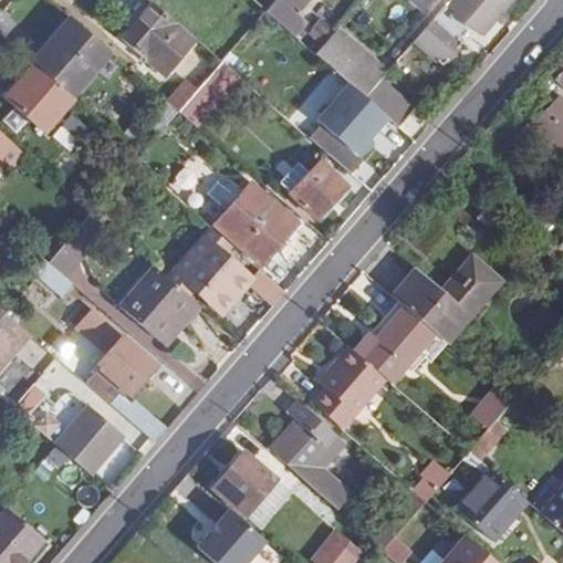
[(302,19),(294,12),(304,0),(270,0),(262,10),(290,32),(302,19)]
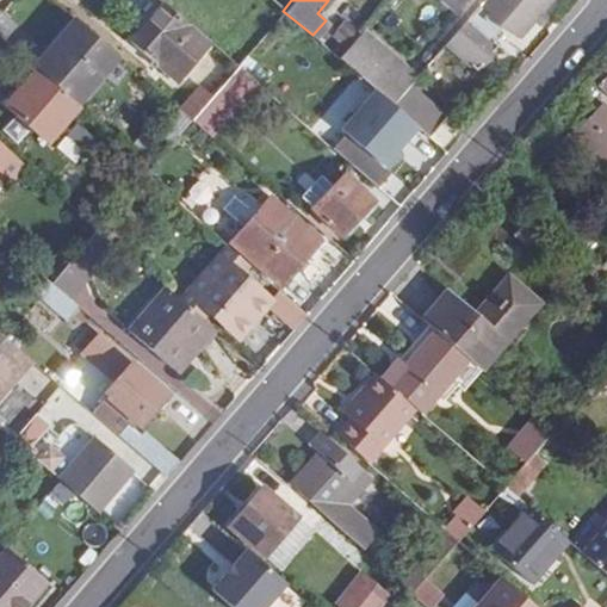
[(524,37),(555,0),(483,0),(446,44),(477,70),(499,45),(491,39),(507,23),(524,37)]
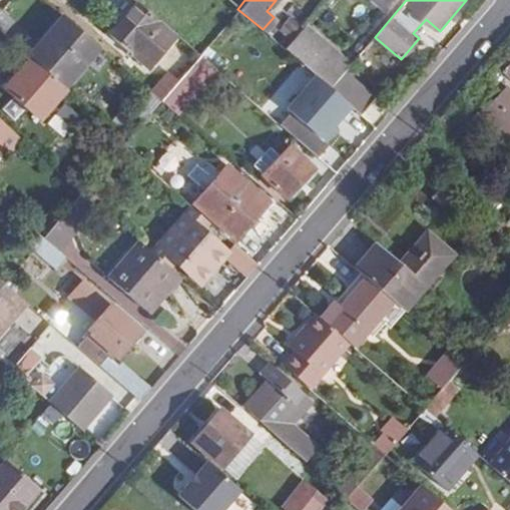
[(148,69),(176,38),(135,4),(108,34),(148,69)]
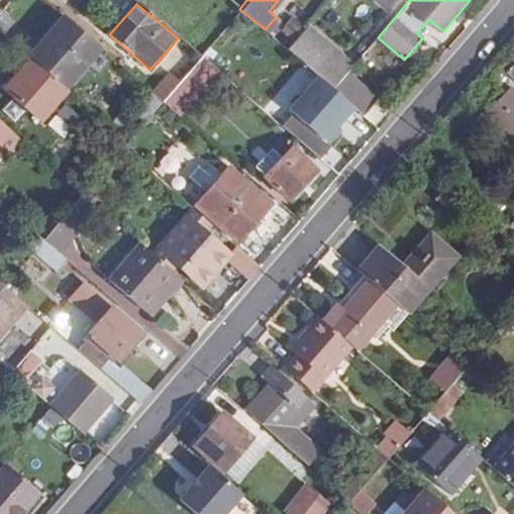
[(294,4),(276,28),(288,37),(306,13),(294,4)]
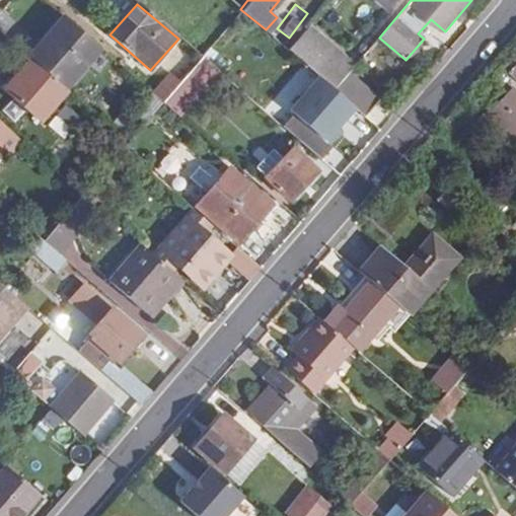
[(27,57),(59,84),(64,88),(100,48),(64,16),(27,57)]
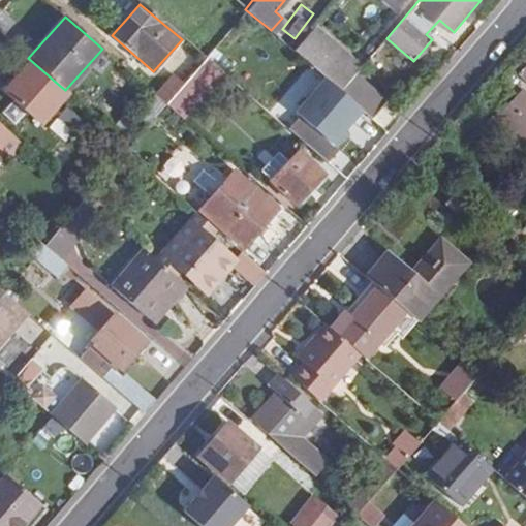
[(363,65),(315,25),(294,51),(325,78),(340,91),(357,72),(363,65)]
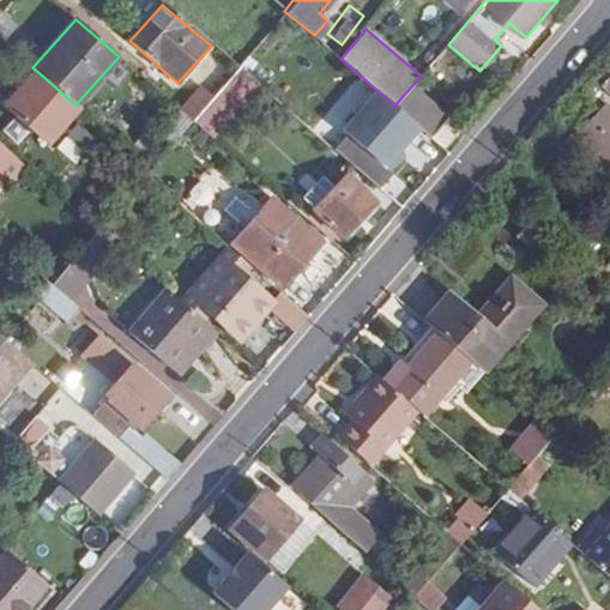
[(70,100),(32,67),(26,62),(0,94),(0,107),(35,138),(70,100)]
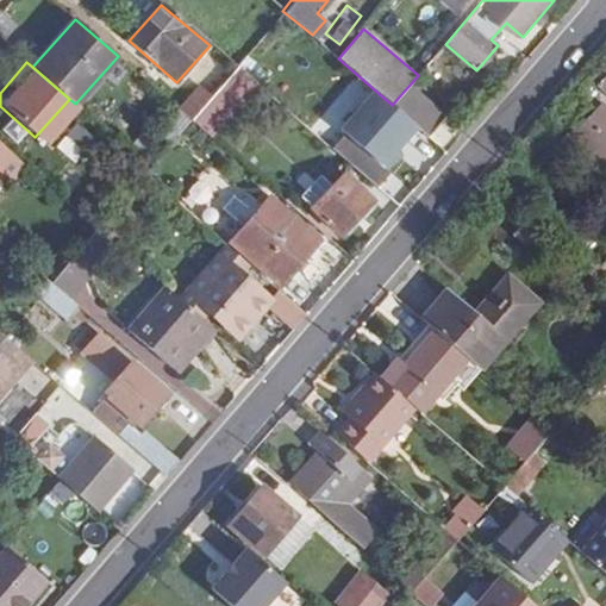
[(191,118),(204,130),(249,75),(237,64),(211,95),(191,118)]
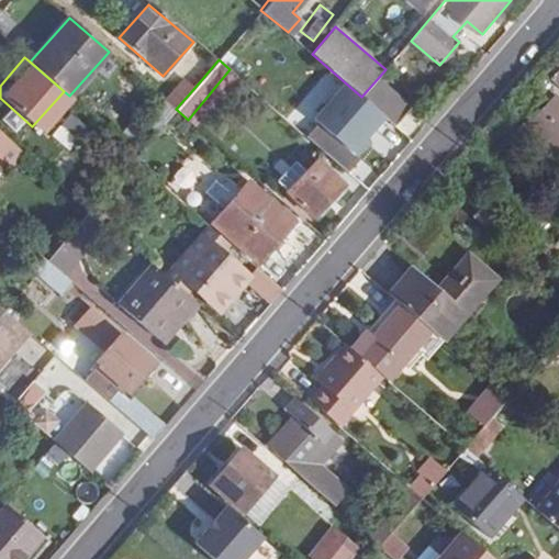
[(412,105),(379,77),(361,97),(383,115),(394,125),(412,105)]
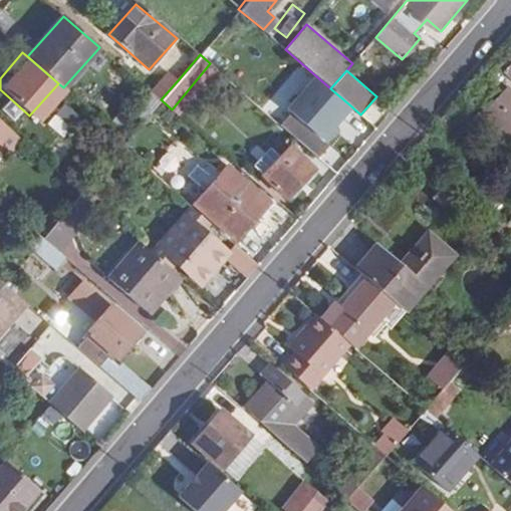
[(168,72),(151,91),(161,99),(178,80),(168,72)]
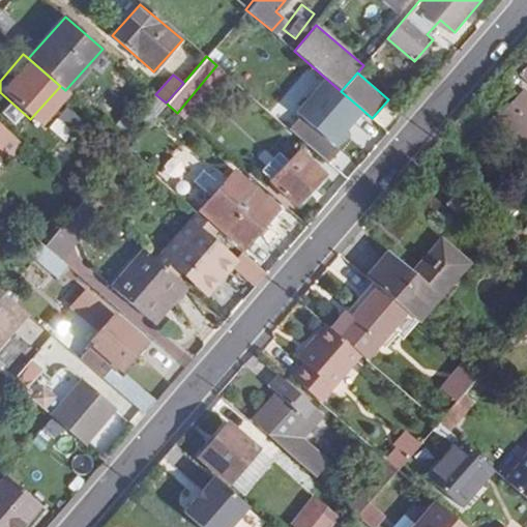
[(343,129),(361,109),(341,91),(325,78),(296,112),(303,117),(334,145),(346,132),(343,129)]
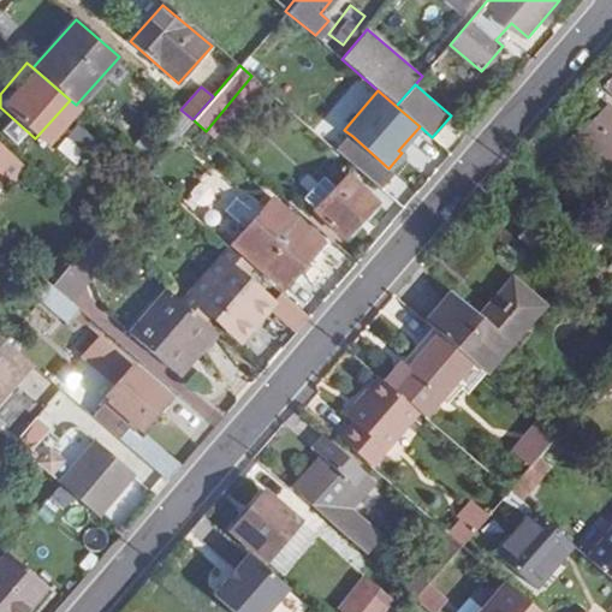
[(180,110),(176,106),(155,131),(168,143),(190,118),(180,110)]
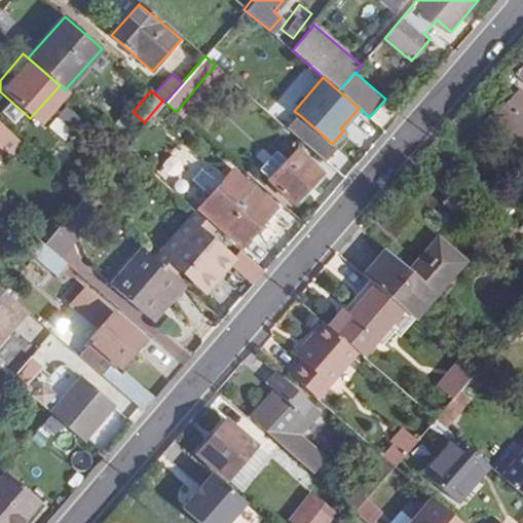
[(522,137),(522,95),(502,119),(522,137)]
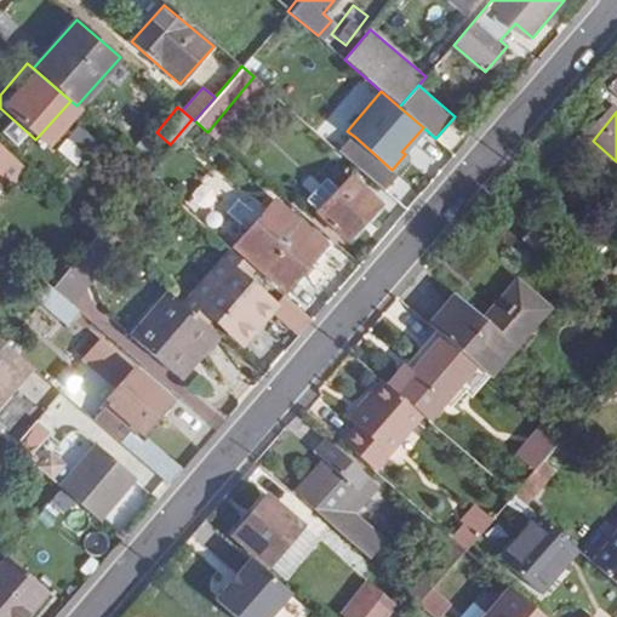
[(55,147),(69,160),(91,137),(76,124),(55,147)]
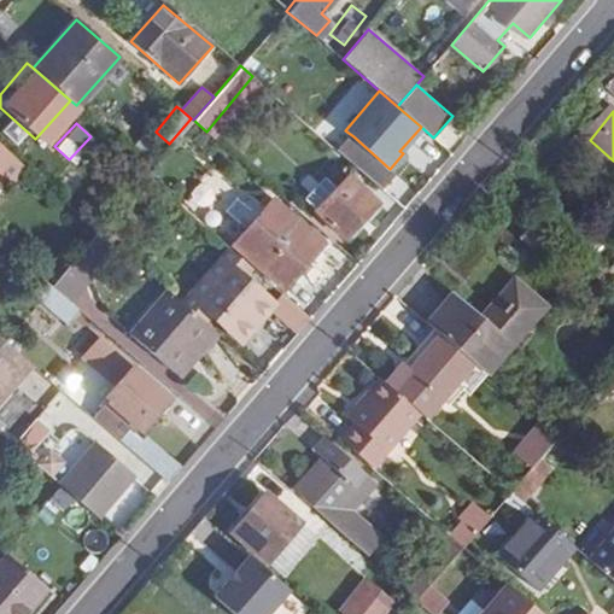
[(390,169),(354,136),(340,151),(386,191),(398,176),(390,169)]
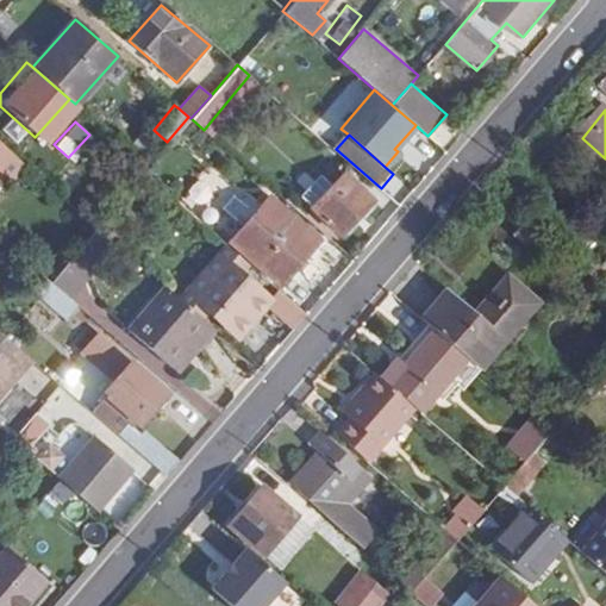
[(0,173),(6,179),(23,161),(0,142),(0,173)]
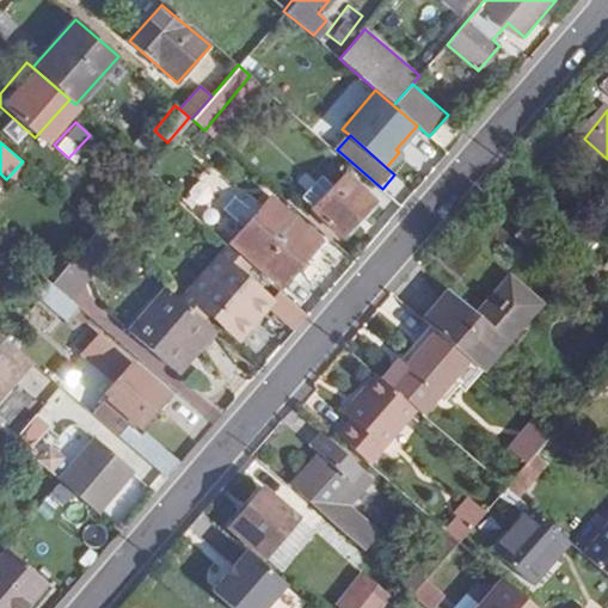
[(343,235),(374,200),(343,172),(312,209),(343,235)]
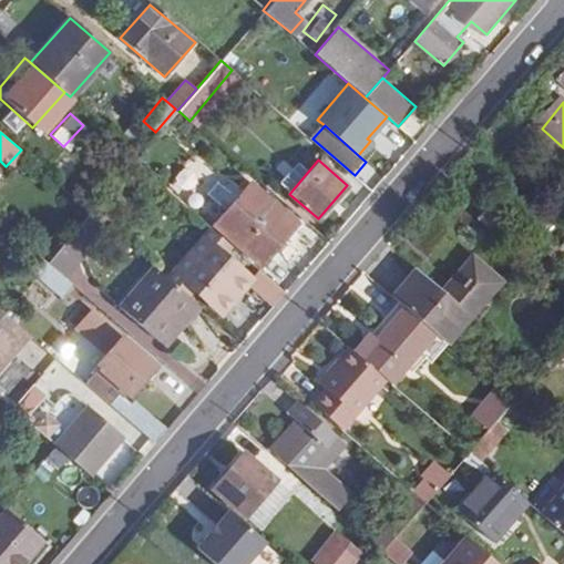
[(293,222),(248,183),(214,221),(259,262),(293,222)]
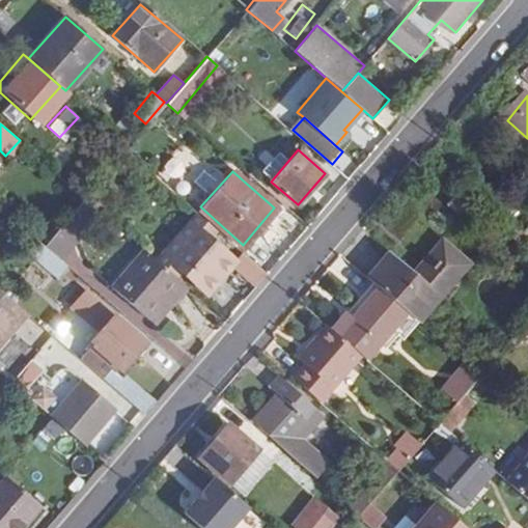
[(61,258),(102,212),(85,197),(44,244),(61,258)]
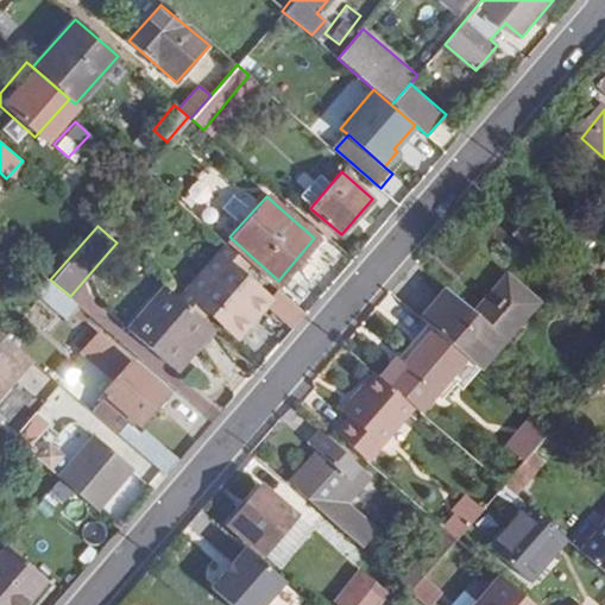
[(292,327),(306,313),(225,243),(178,296),(200,314),(203,308),(234,335),(263,302),(292,327)]
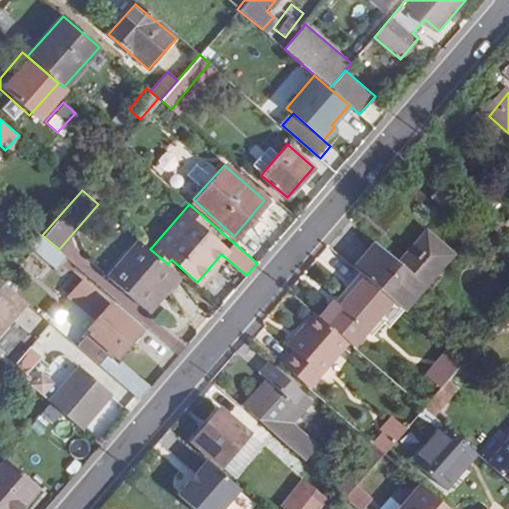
[(453,252),(425,228),(415,239),(443,264),(453,252)]
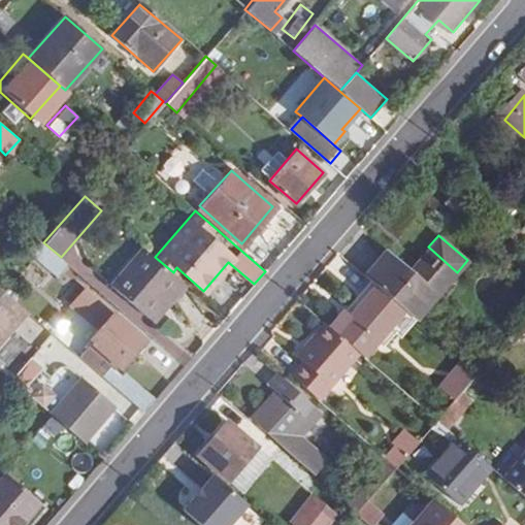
[(110,283),(148,316),(179,279),(173,272),(155,257),(142,245),(110,283)]
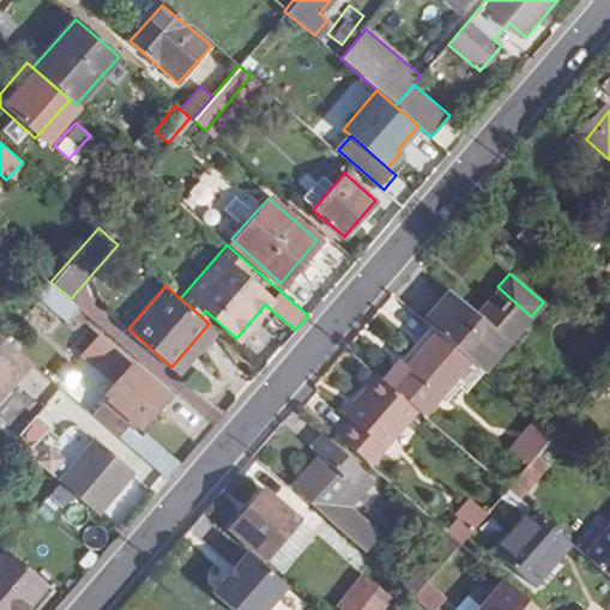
[(477,310),(450,288),(424,318),(436,328),(469,356),(484,369),(531,316),(497,287),(477,310)]
